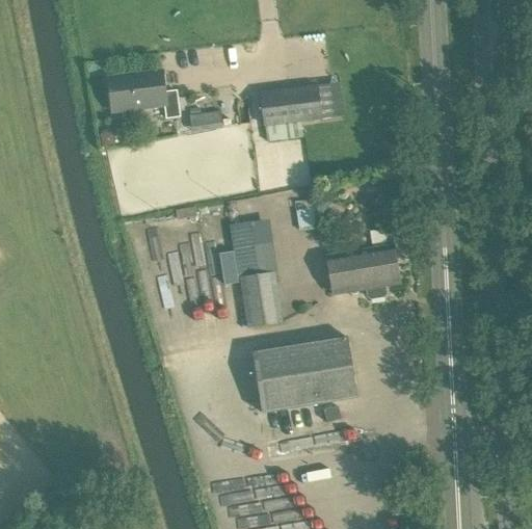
[(166,116),(180,114),(177,88),(165,90),(162,69),(108,76),(113,109),(165,103),(166,116)]
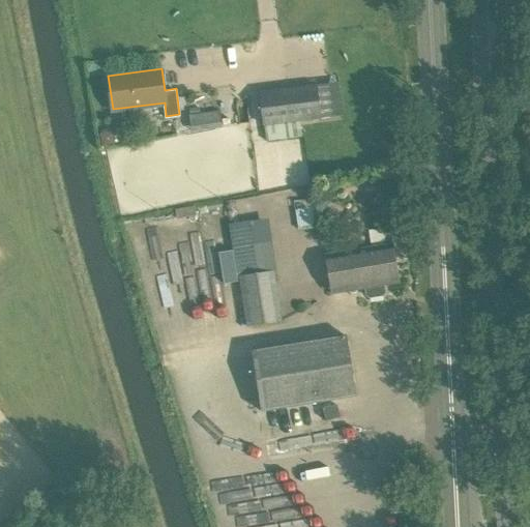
[(263,123),(320,116),(316,83),(259,90),(263,123)]
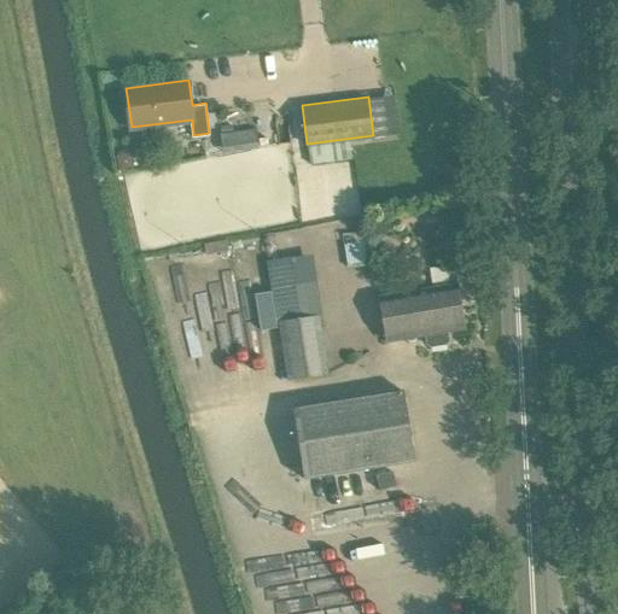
[(126,152),(116,155),(120,168),(134,165),(132,156),(126,152)]
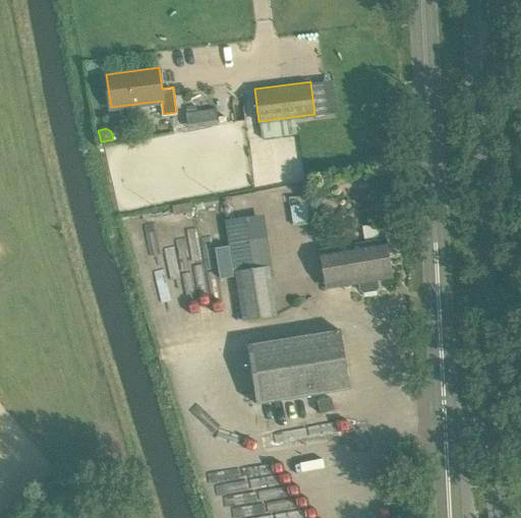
[(322,197),(329,187),(320,181),(312,190),(322,197)]
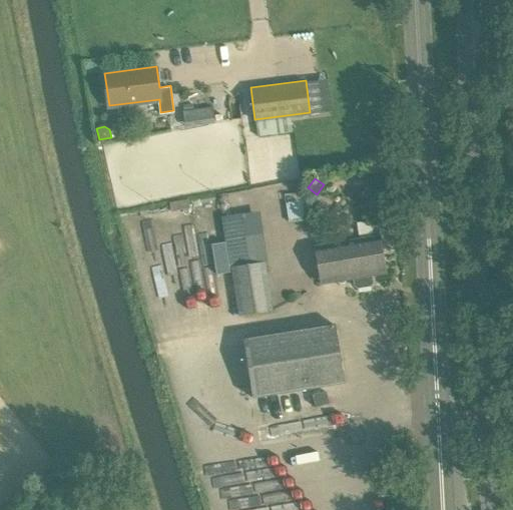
[(263,230),(244,233),(249,265),(263,263),(268,262),(263,230)]
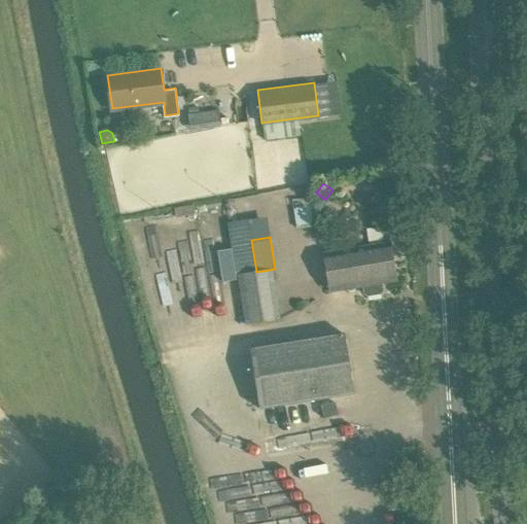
[(330,289),(362,285),(363,292),(366,294),(380,292),(382,289),(380,282),(395,279),(389,241),(324,251),(330,289)]
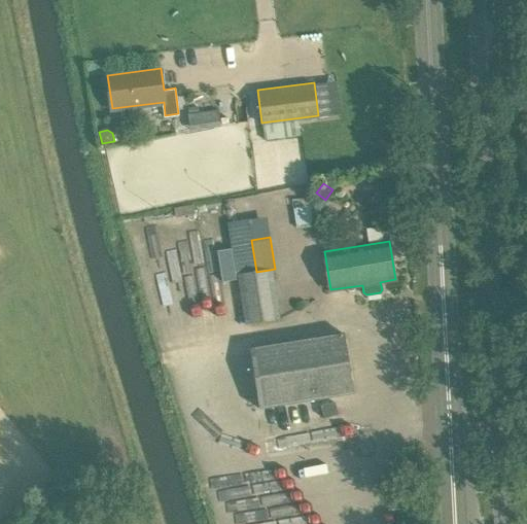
[(238,275),(246,323),(278,317),(270,270),(256,272),(238,275)]
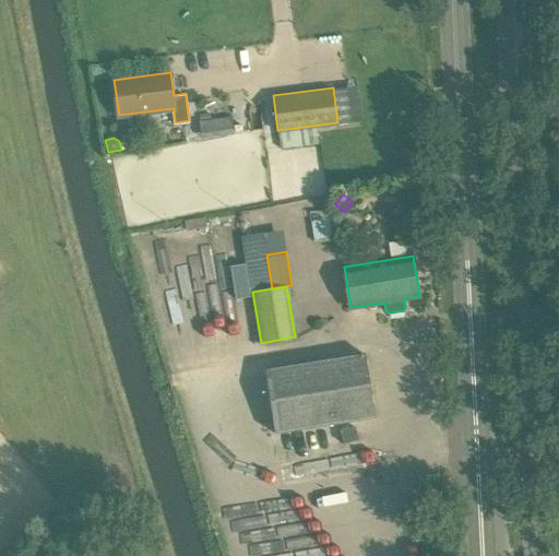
[(275,430),(375,415),(365,354),(265,369),(275,430)]
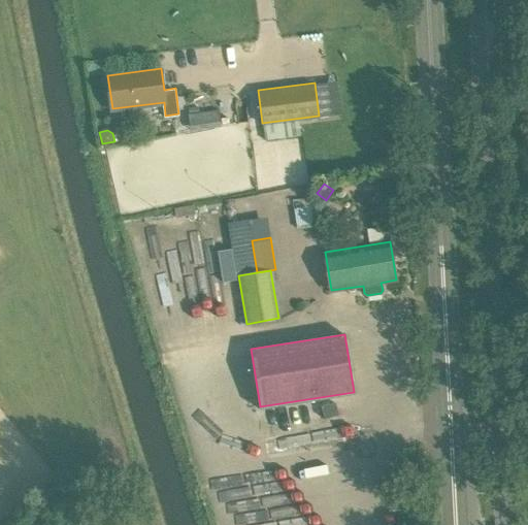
[(322,405),(323,411),(325,417),(337,414),(334,402),(322,405)]
